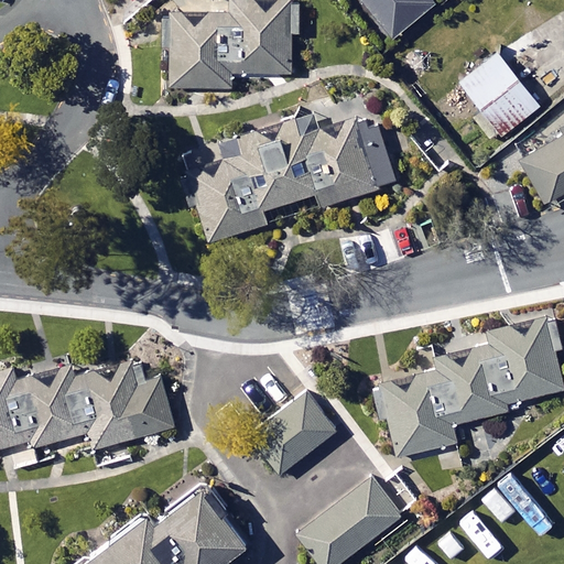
[(235,72),(292,73),(292,29),(300,29),(300,0),(240,0),(240,11),(159,11),(159,46),(170,46),(170,87),(235,87),(235,72)]
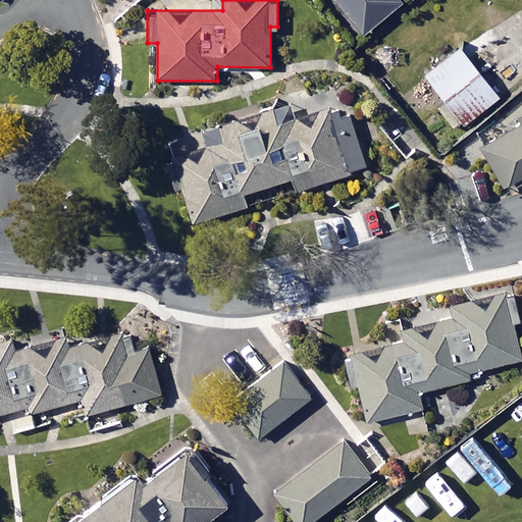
[(331,0),(362,37),(402,5),(397,0),(331,0)]
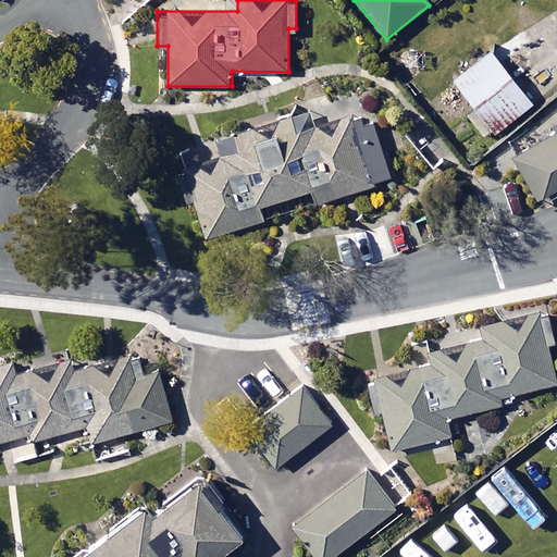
[(491,52),(455,81),(475,108),(466,115),(485,141),(532,104),(491,52)]
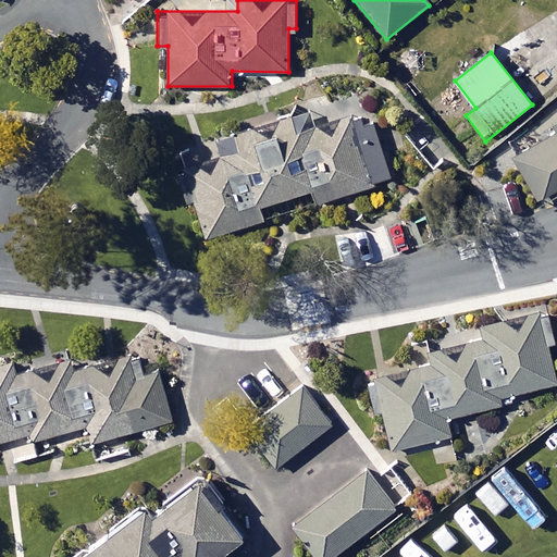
[(394,177),(363,94),(238,139),(243,152),(183,173),(208,242),(270,219),(265,207),(311,190),(316,205),(394,177)]
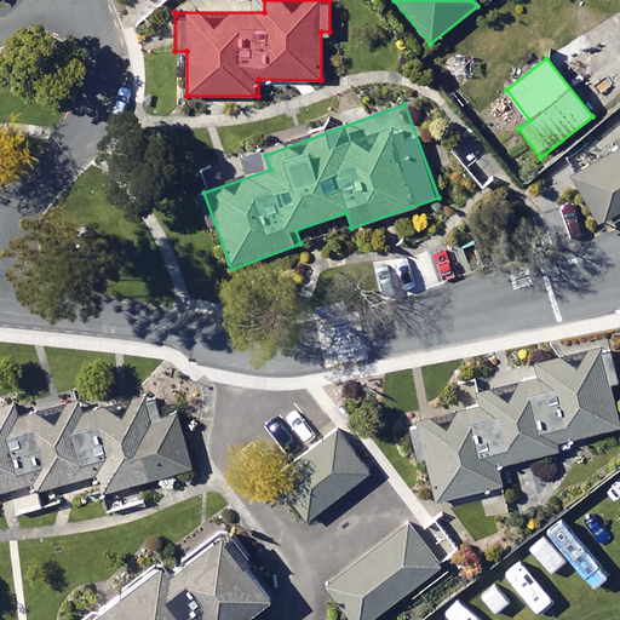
[(619,135),(618,137),(619,141),(619,145),(569,182),(600,224),(619,208),(619,135)]
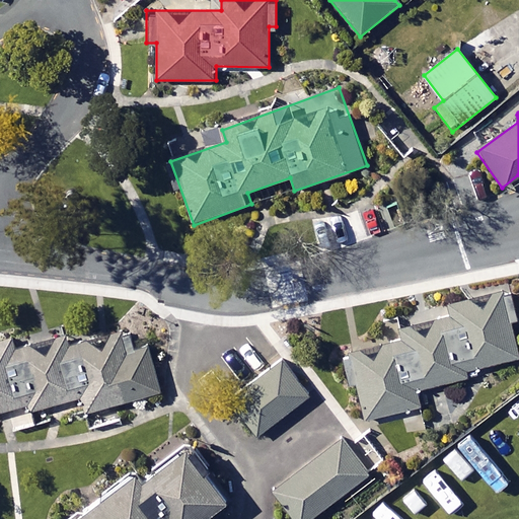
[(480,364),(518,353),(518,343),(513,322),(518,319),(518,314),(512,291),(399,324),(401,334),(378,341),(383,359),(350,369),(365,421),(420,405),(416,391),(483,372),(480,364)]
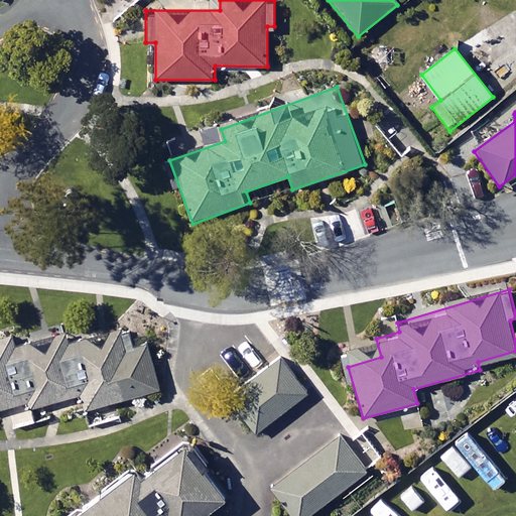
[(68,327),(13,346),(9,335),(0,338),(0,409),(23,402),(27,412),(84,392),(91,411),(162,386),(146,342),(134,346),(124,318),(71,337),(68,327)]
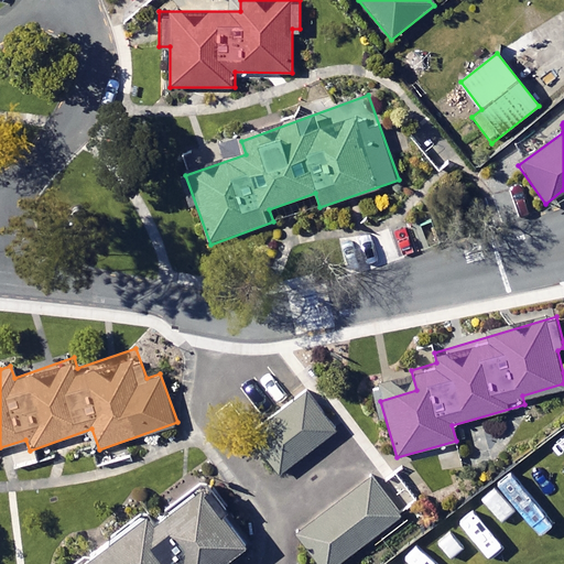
[(336,431),(306,390),(249,432),(279,473),(336,431)]
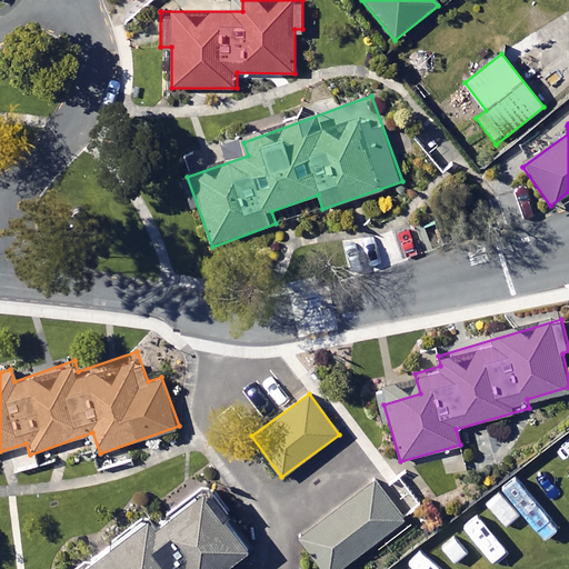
[(338,568),(402,522),(377,488),(303,542),(323,568),(338,568)]
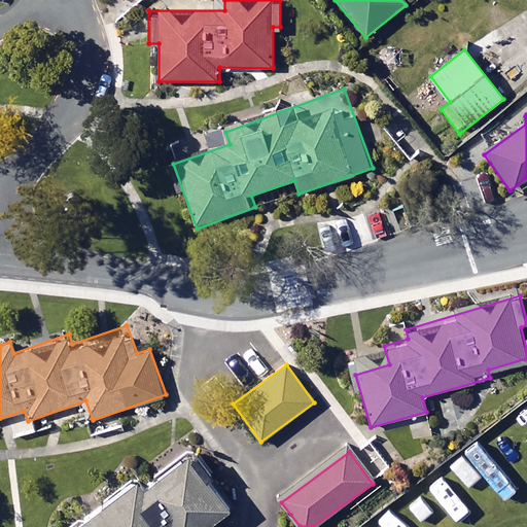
[(208,526),(233,508),(189,453),(161,476),(155,469),(79,526),(208,526)]
